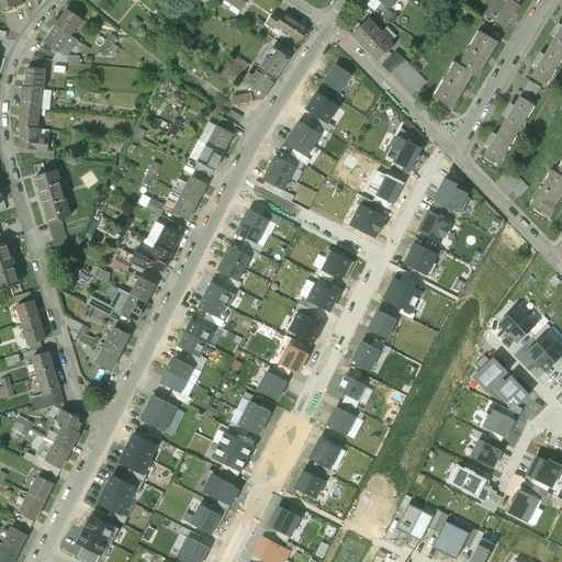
[(0,0),(3,10),(22,4),(21,0),(0,0)]
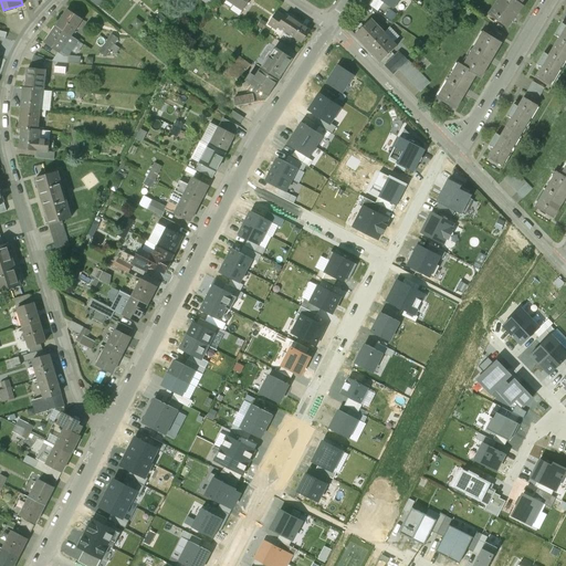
[(249,0),(227,0),(243,10),(249,0)]
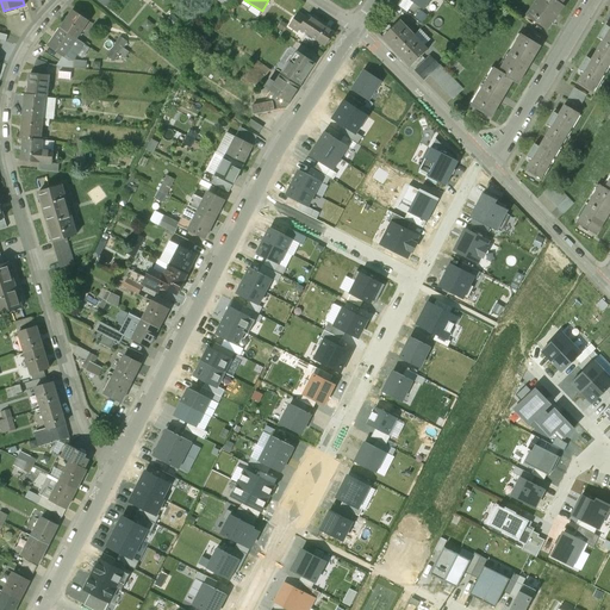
[(561,4),(555,0),(537,0),(527,16),(547,30),(553,23),(553,22),(559,13),(565,6),(561,4)]
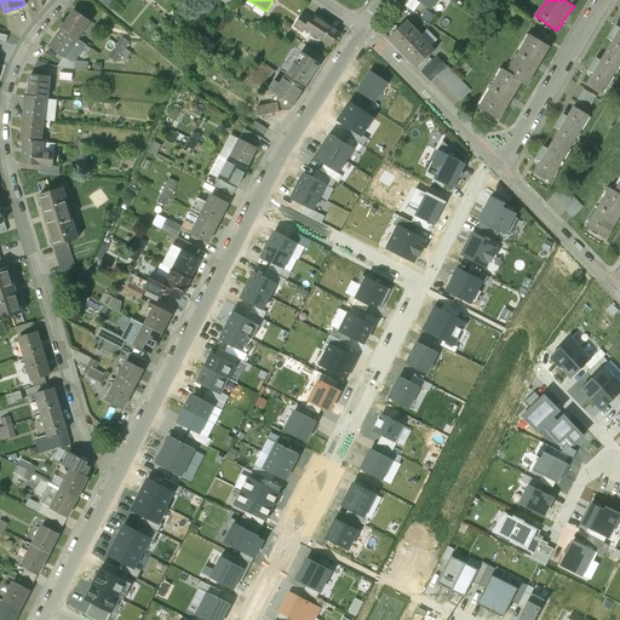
[(90,22),(74,11),(62,29),(76,40),(90,22)]
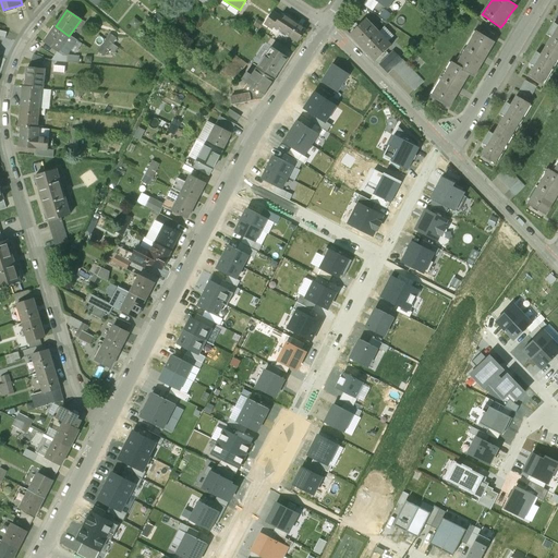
[(283,32),(292,20),(282,13),(280,15),(274,10),(264,24),(271,29),(274,25),(283,32)]
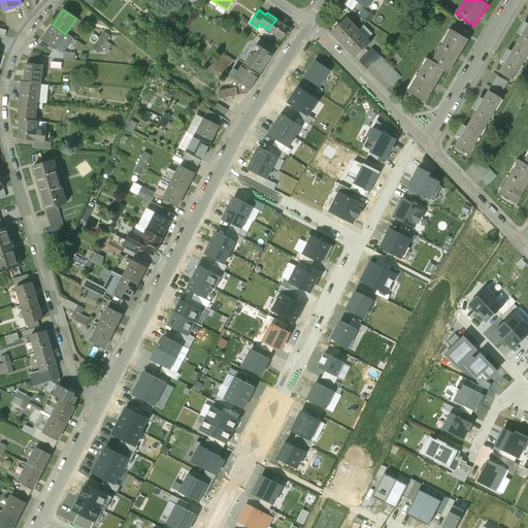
[(149,12),(144,18),(150,23),(155,17),(149,12)]
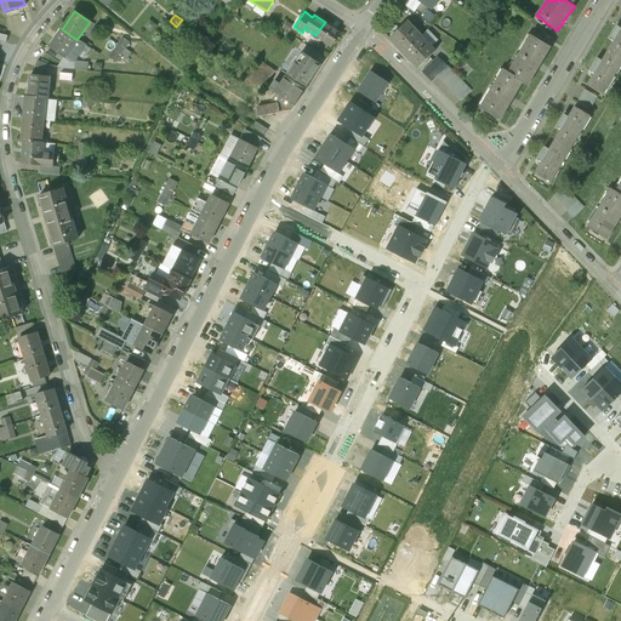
[(406,21),(389,38),(404,52),(420,38),(414,30),(415,29),(406,21)]
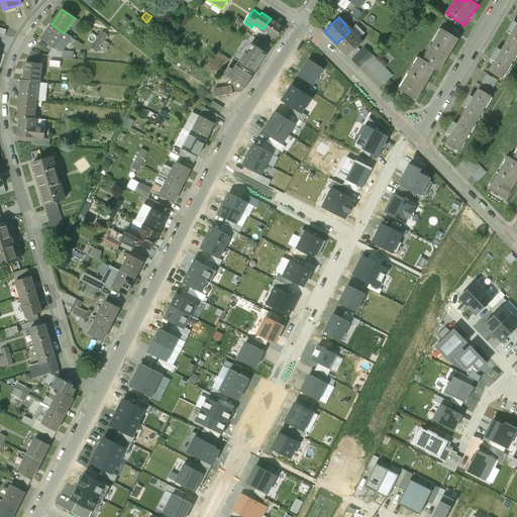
[(284,27),(271,18),(263,29),(277,38),(284,27)]
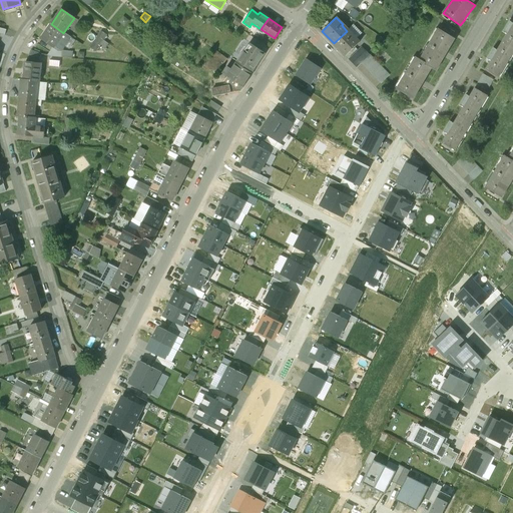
[(512,23),(512,24),(509,22),(503,32),(507,34),(502,42),(512,49),(512,23)]
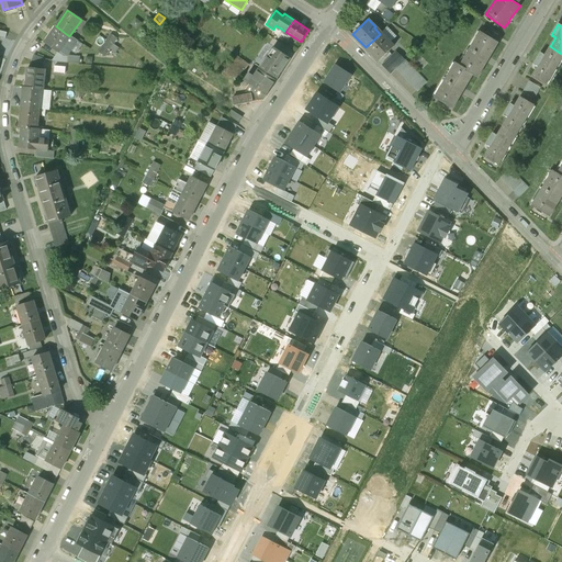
[(56,26),(44,43),(58,52),(69,36),(56,26)]
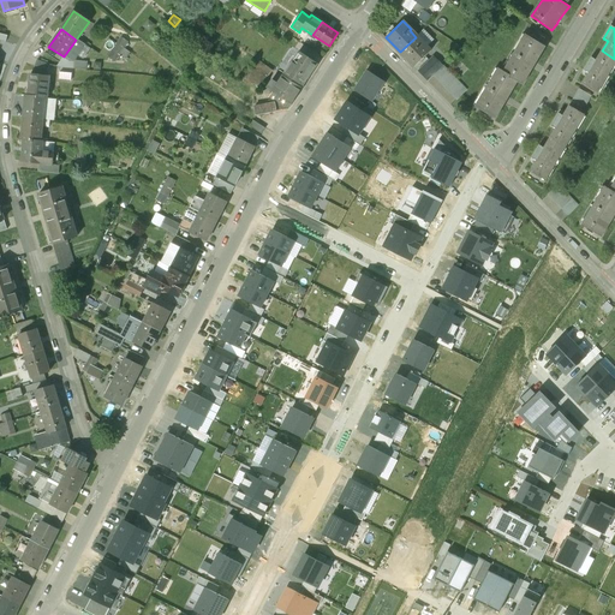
[(499,69),(476,107),(495,118),(517,81),(523,84),(545,47),(526,35),(503,72),(499,69)]
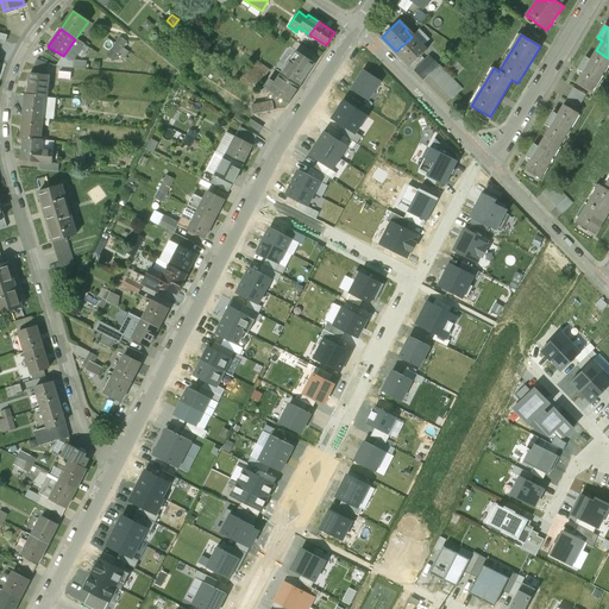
[(120,37),(117,44),(123,48),(127,42),(120,37)]
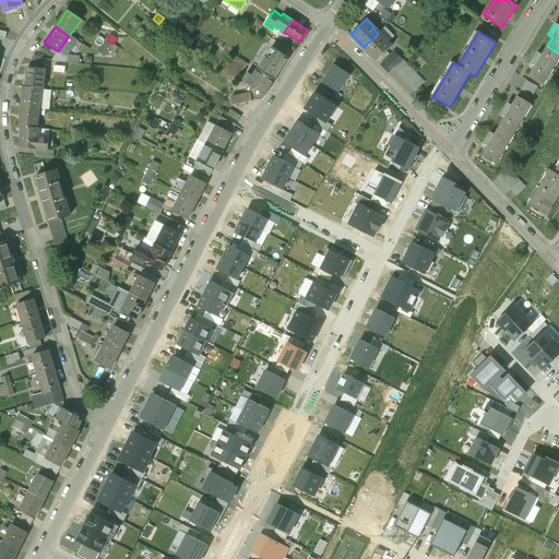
[(378,34),(364,47),(377,60),(391,46),(383,37),(382,38),(378,34)]
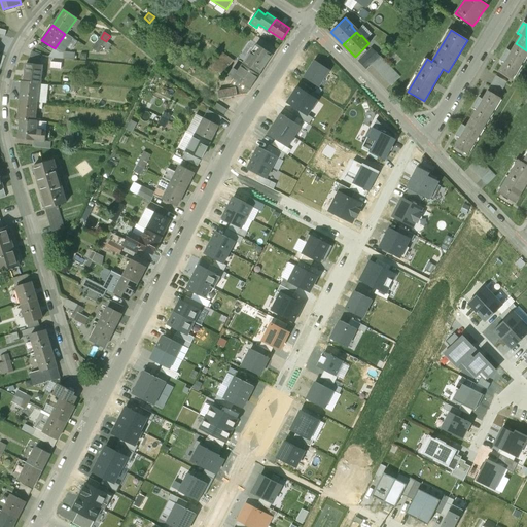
[(106,41),(101,38),(97,43),(102,47),(106,41)]
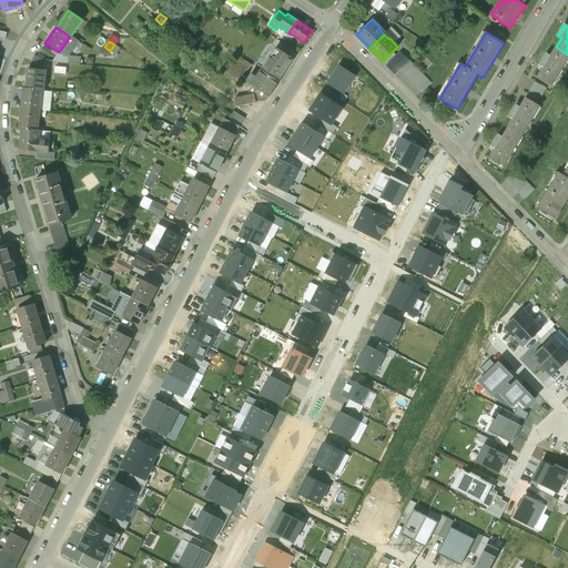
[(567,54),(556,47),(550,57),(546,53),(539,66),(544,68),(538,77),(551,84),(567,56),(567,54)]
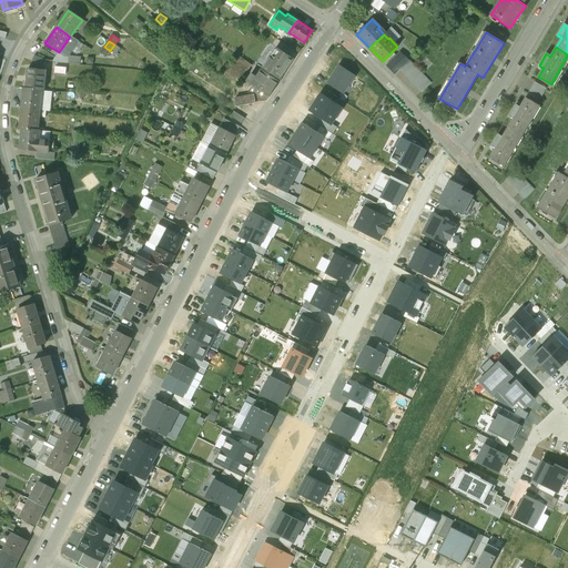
[(292,58),(275,48),(261,70),(277,80),(292,58)]
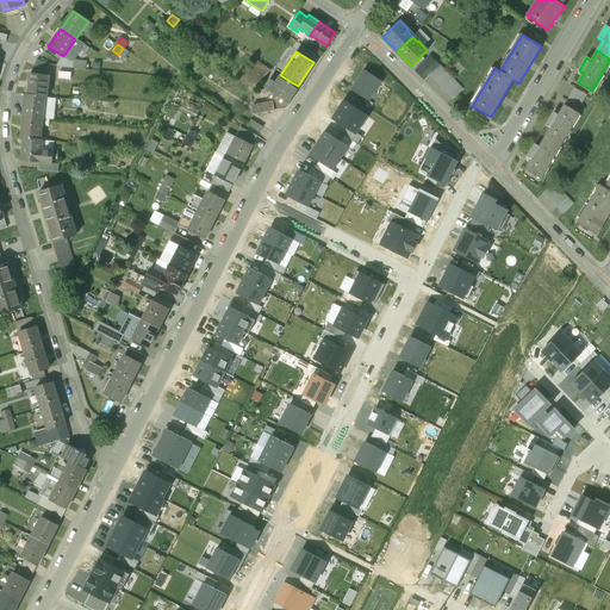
[(425,58),(414,69),(424,81),(440,64),(435,58),(430,63),(425,58)]
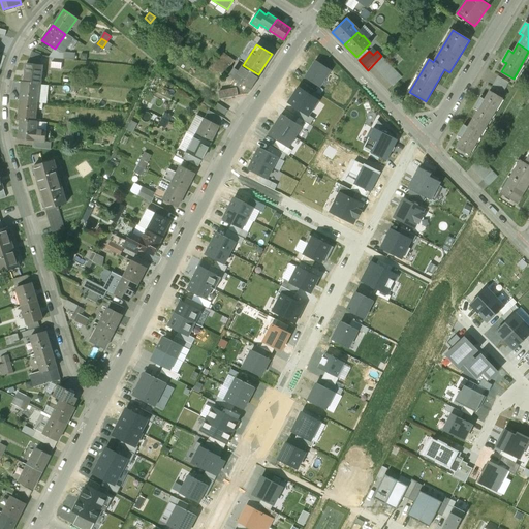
[(42,56),(32,52),(30,57),(40,61),(42,56)]
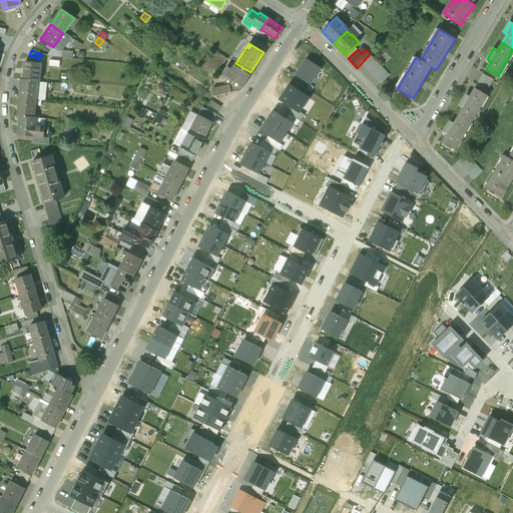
[(227,62),(213,53),(204,66),(217,76),(227,62)]
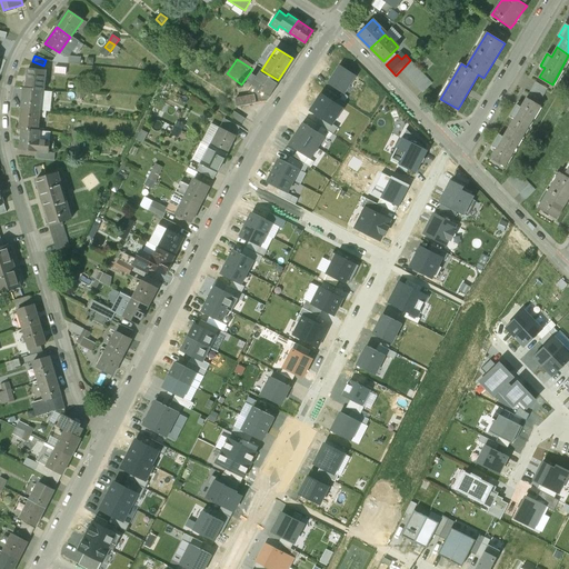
[(432,82),(411,61),(401,70),(422,91),(432,82)]
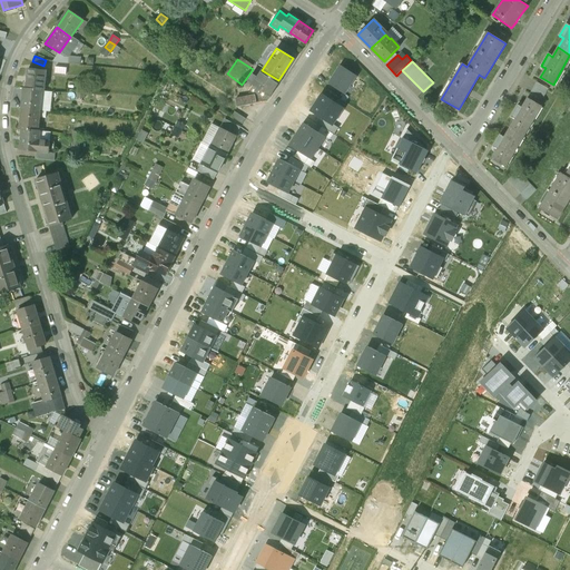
[(355,76),(340,66),(328,84),(344,94),(355,76)]
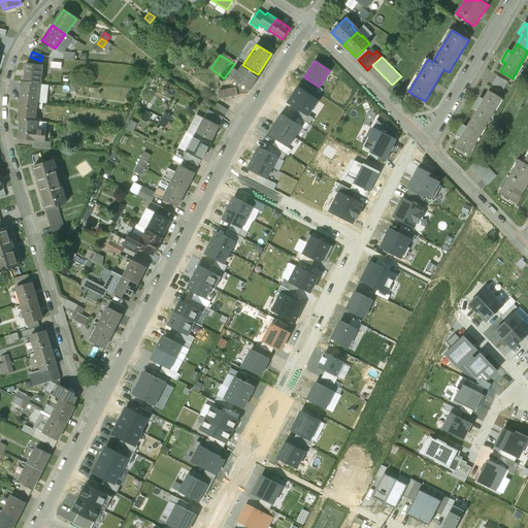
[(42,66),(26,64),(24,81),(24,83),(38,84),(38,85),(40,85),(42,66)]
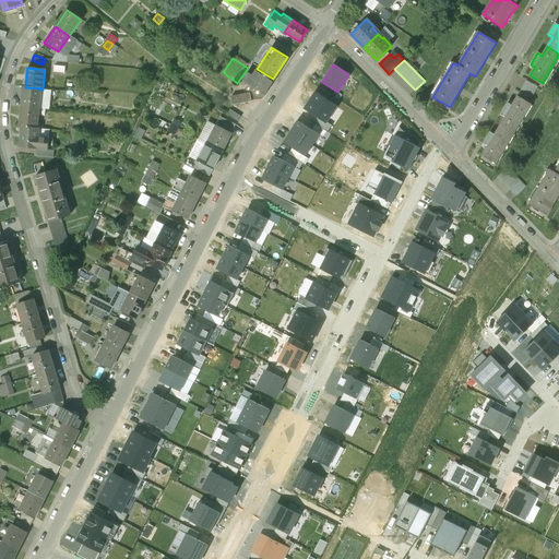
[(273,79),(257,69),(248,83),(252,86),(249,91),(245,91),(245,94),(253,93),(261,98),(273,80),(273,79)]
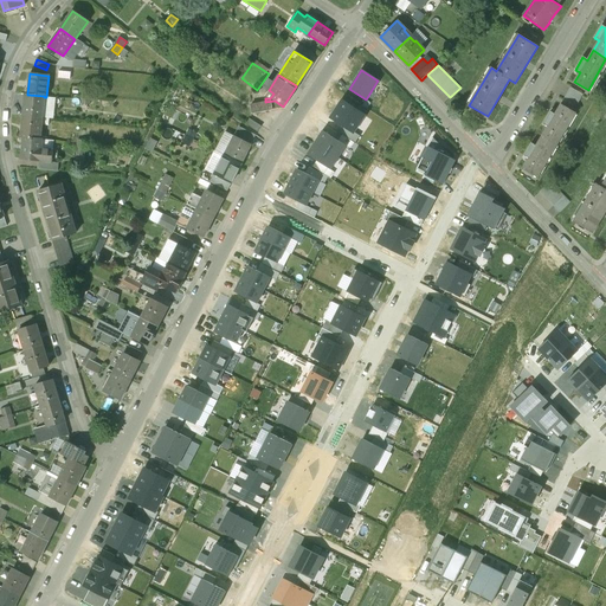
[(581,95),(571,88),(563,100),(575,105),(581,95)]
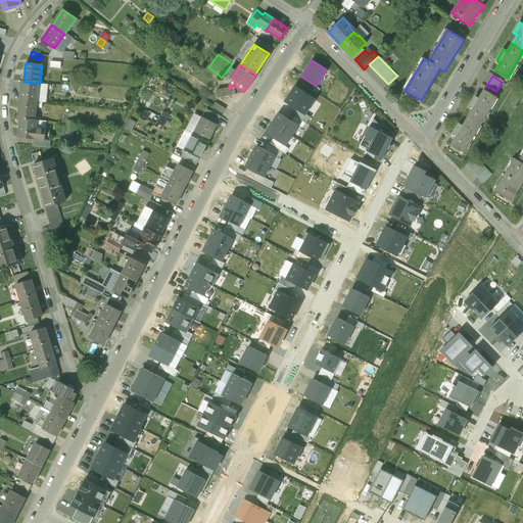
[(38,83),(24,82),(24,81),(21,81),(19,100),(36,102),(38,84),(38,83)]
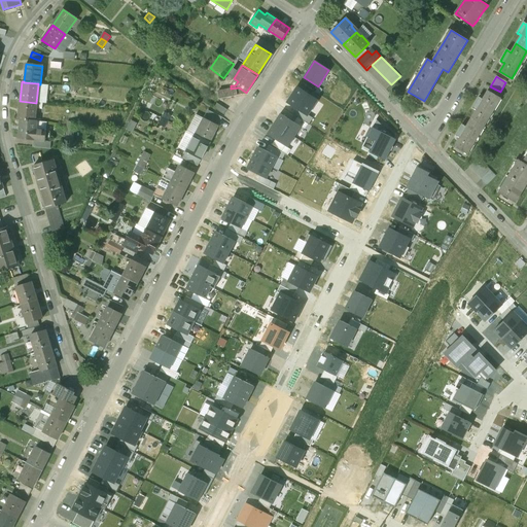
[(231,89),(217,92),(218,99),(245,94),(246,93),(239,88),(231,89)]
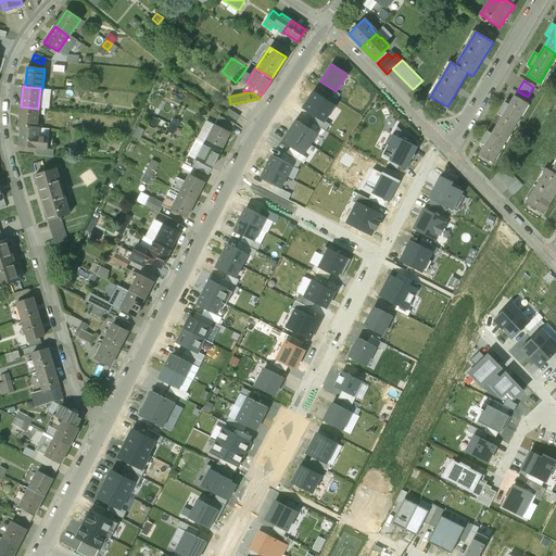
[(314,92),(303,108),(313,115),(324,122),(324,121),(333,106),(314,92)]
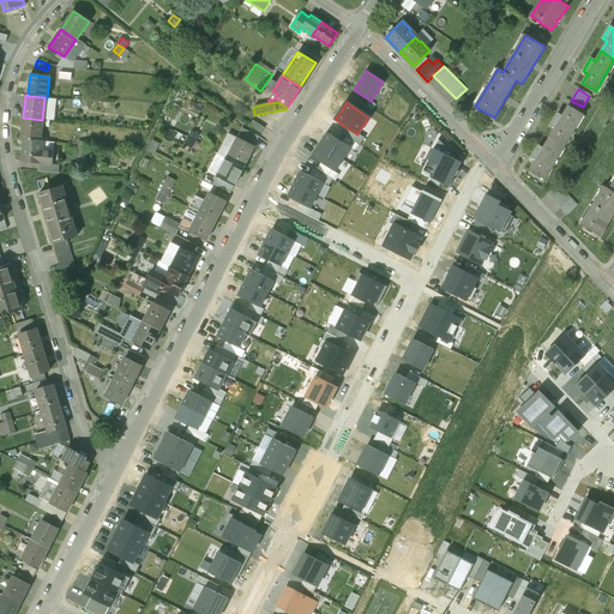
[(567,107),(563,116),(558,114),(549,126),(554,128),(548,139),(563,148),(582,115),(567,107)]
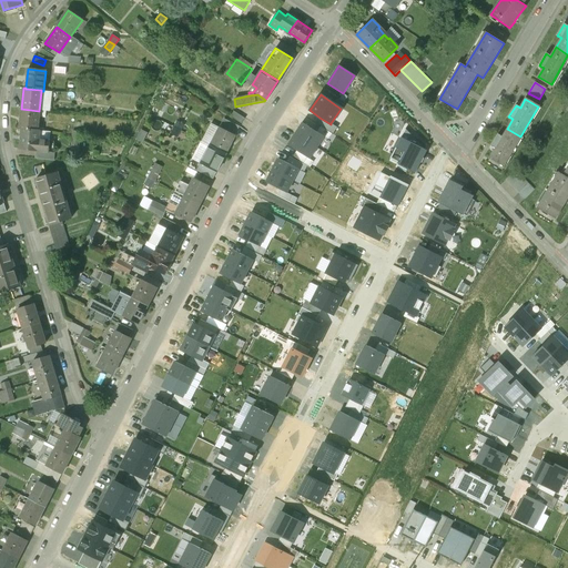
[(39,111),(21,109),(19,129),(22,130),(22,129),(37,131),(37,130),(39,111)]
